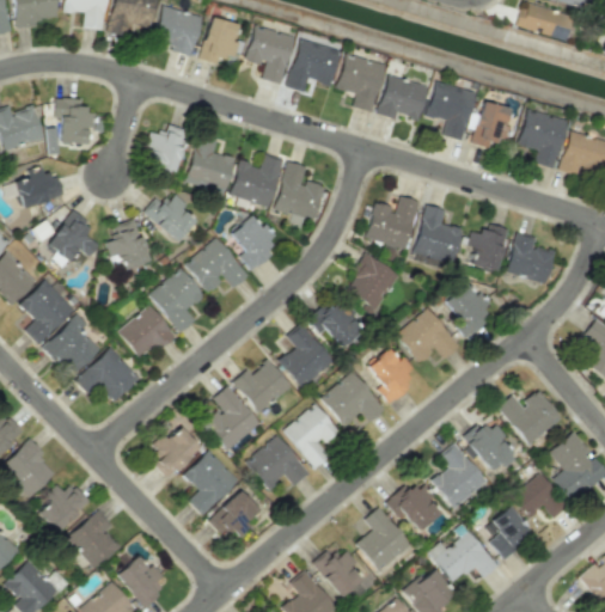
[(0,0),(0,34),(13,30),(5,0),(0,0)]
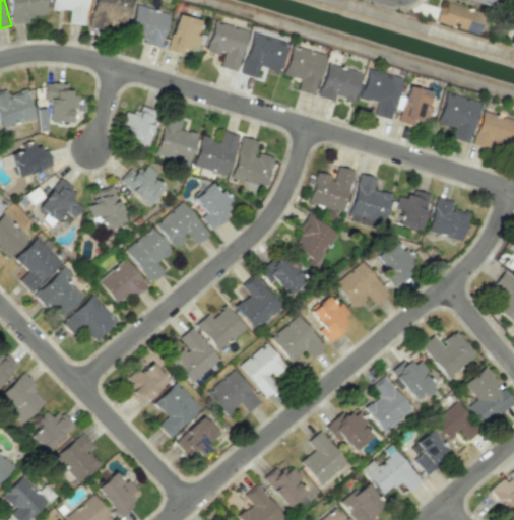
[(49,14),(48,0),(12,0),(14,22),(33,21),(31,15),(49,14)]
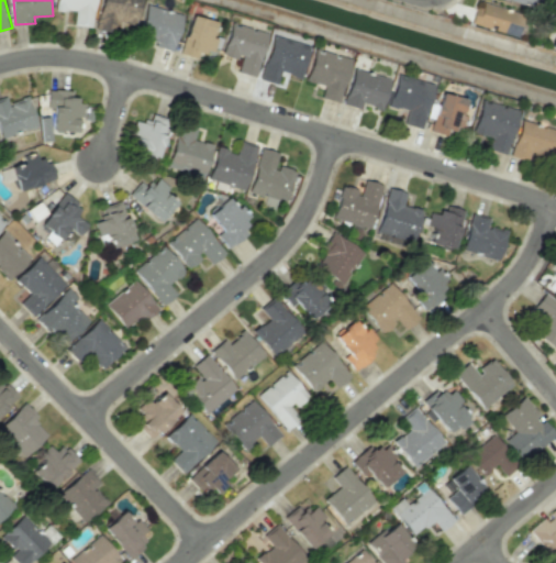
[(96,26),(98,0),(59,0),(59,10),(79,11),(78,25),(96,26)]
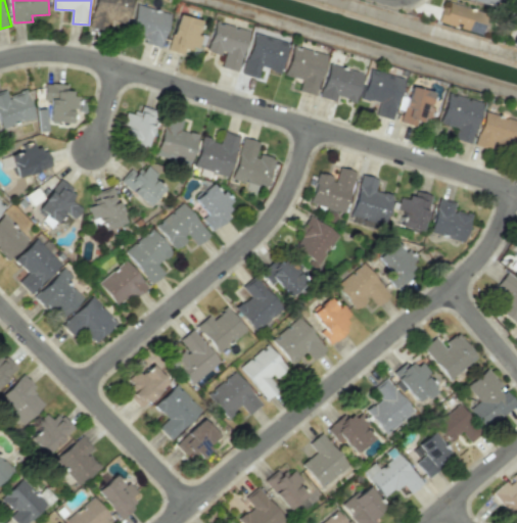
[(97,0),(93,28),(109,30),(111,21),(131,25),(134,0),(97,0)]
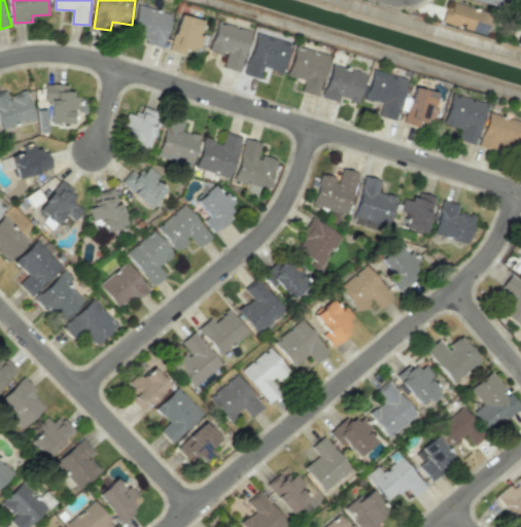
[(446,22),(488,35),(495,13),(452,0),(446,22)]
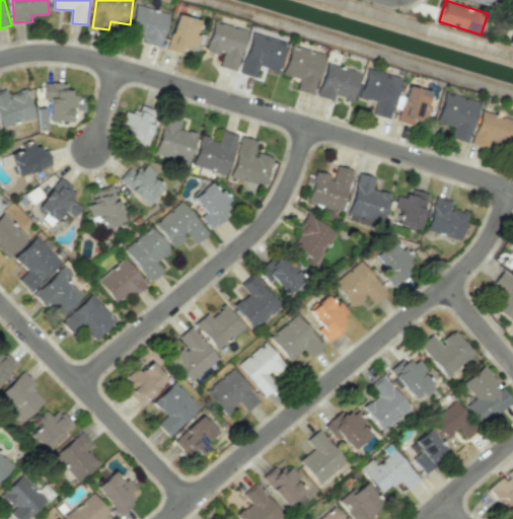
[(165,47),(171,11),(137,5),(132,34),(148,38),(147,44),(165,47)]
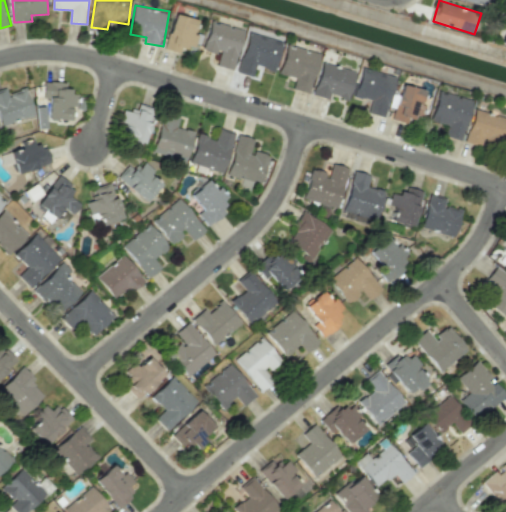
[(200,19),(176,14),(169,49),(183,53),(185,45),(198,48),(201,34),(197,34),(200,19)]
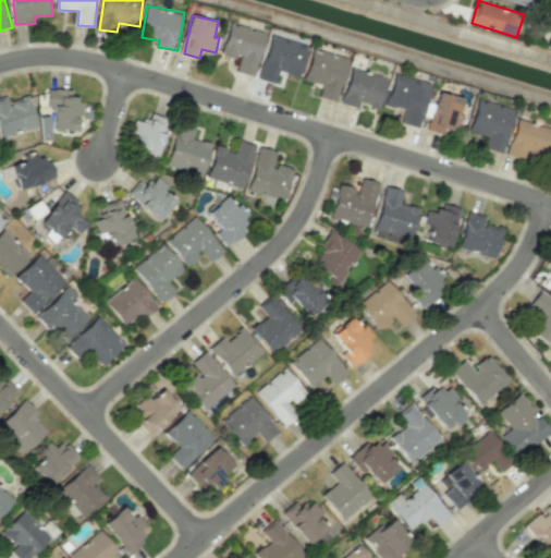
[(258,76),(270,32),(233,22),(224,55),(242,59),(240,71),(258,76)]
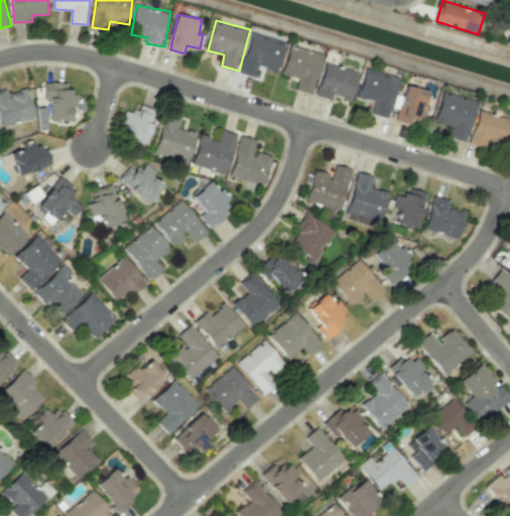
[(255,31),(242,72),(258,77),(261,66),(279,72),(288,42),(255,31)]
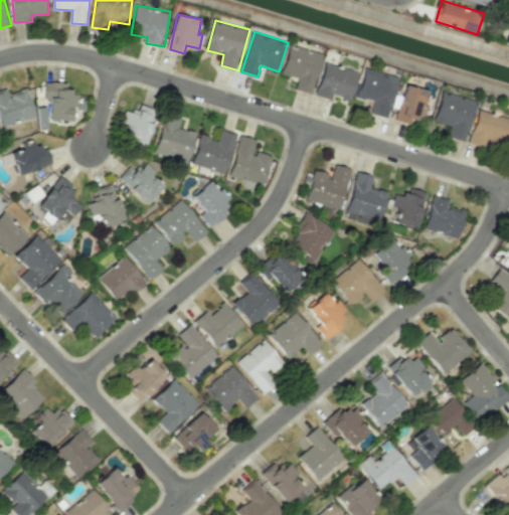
[(284,74),(302,78),(299,90),(316,94),(325,52),(291,44),(284,74)]
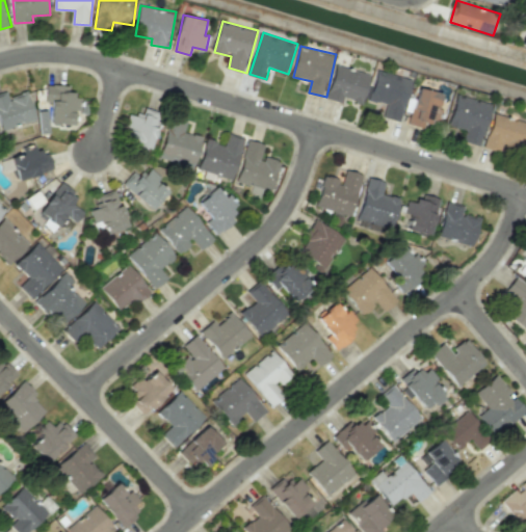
[(374,74),(338,64),(330,99),(346,103),(347,99),(367,103),(374,74)]
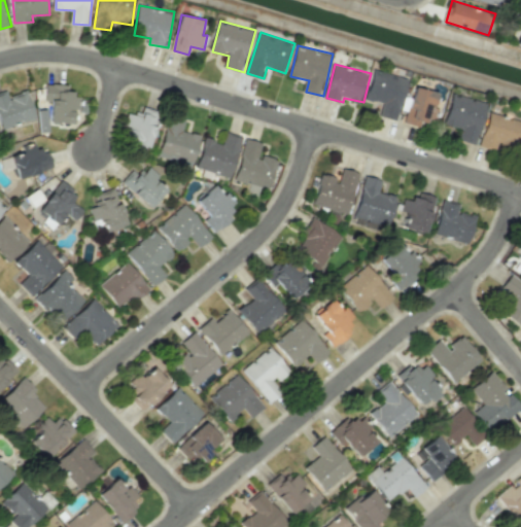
[(411,78),(376,69),(369,99),(386,104),(383,115),(401,119),(411,78)]
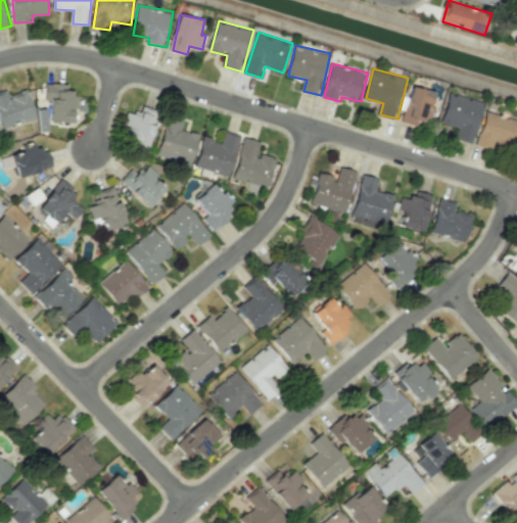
[(42,131),(52,131),(52,123),(76,123),(77,108),(84,109),(84,96),(74,95),(75,84),(48,83),(47,105),(43,105),(42,131)]
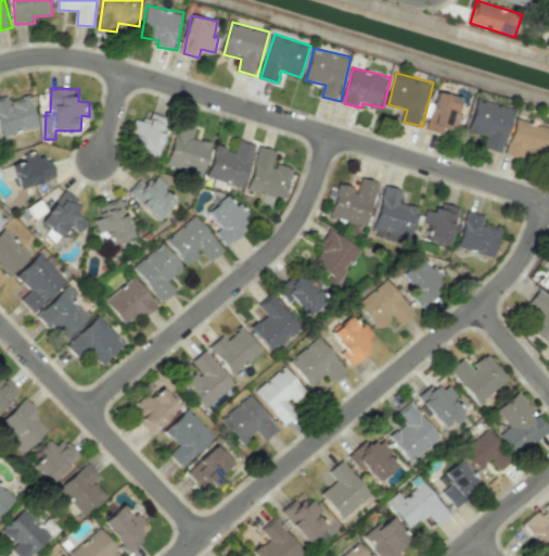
[(429,129),(448,135),(451,124),(462,127),(465,114),(460,113),(464,98),(439,91),(429,129)]
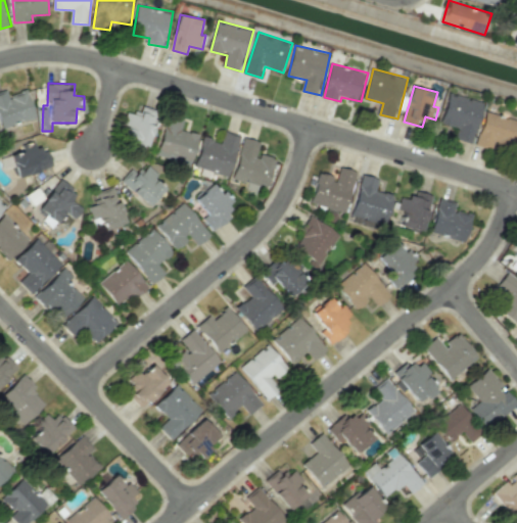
[(38,117),(30,90),(11,95),(10,90),(0,92),(0,113),(4,128),(38,117)]
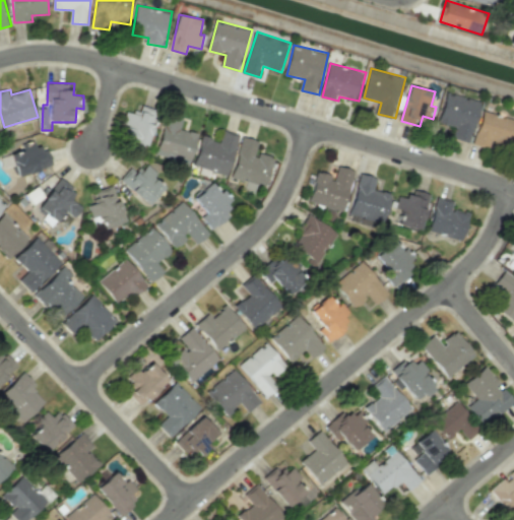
[(484,101),(449,91),(441,122),(458,127),(455,136),(472,141),(484,101)]
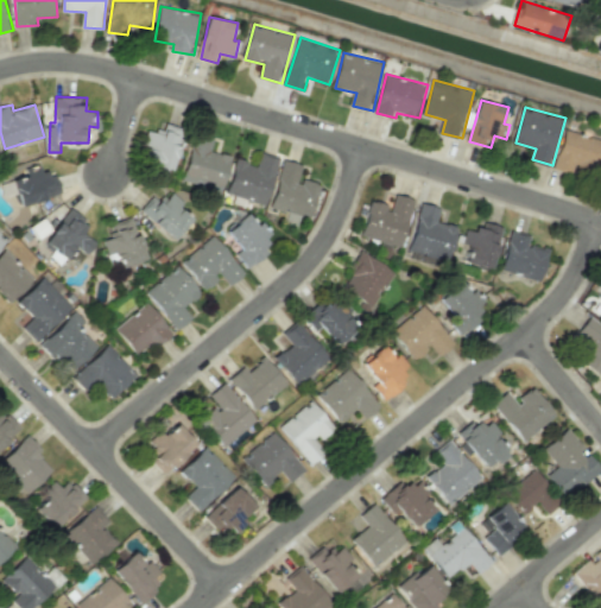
[(175,170),(187,130),(166,124),(164,134),(151,130),(147,145),(152,146),(147,162),(175,170)]
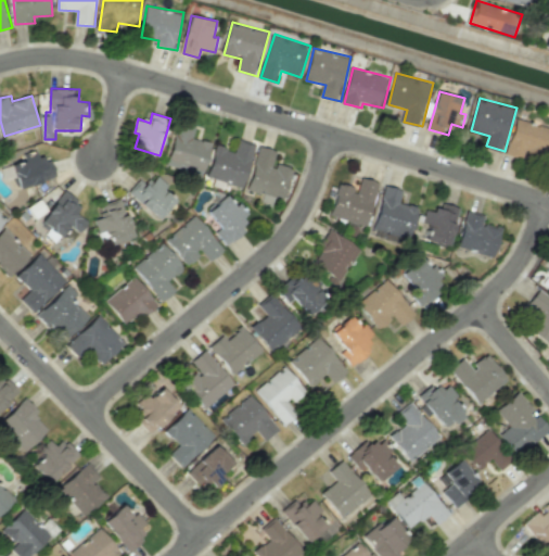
[(508,154),(525,160),(528,151),(547,156),(548,152),(548,127),(519,118),(508,154)]
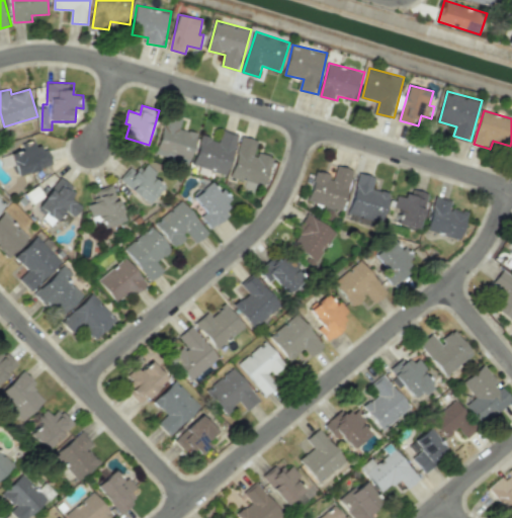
[(157,154),(191,163),(199,134),(182,128),(185,116),(169,112),(157,154)]
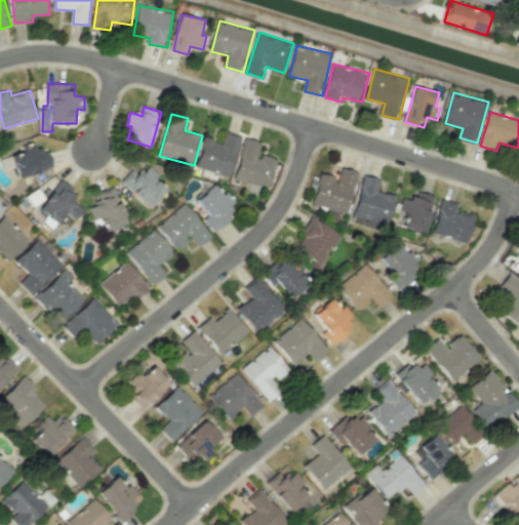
[(233,177),(244,136),(229,131),(225,143),(206,137),(197,167),(233,177)]
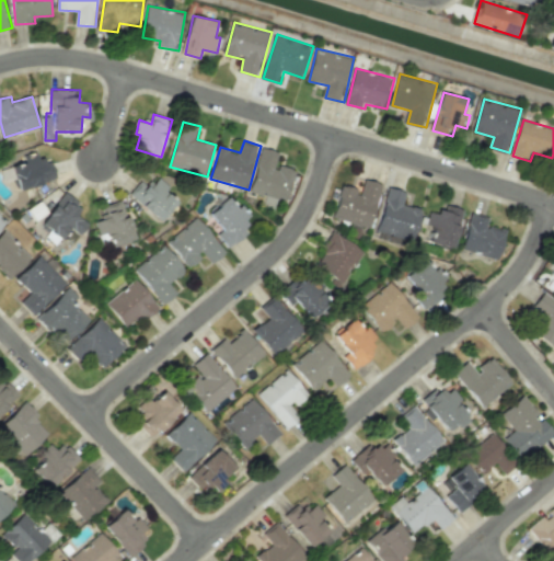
[(253,192),(290,201),(297,169),(280,165),(284,152),(264,147),(253,192)]
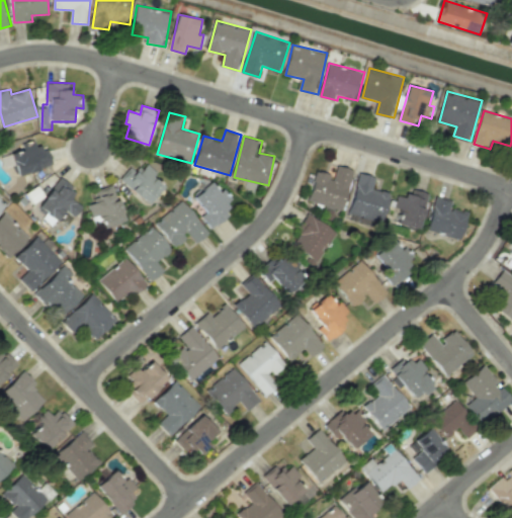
[(13,154),(20,176),(55,166),(49,144),(38,147),(37,141),(25,145),(26,151),(13,154)]
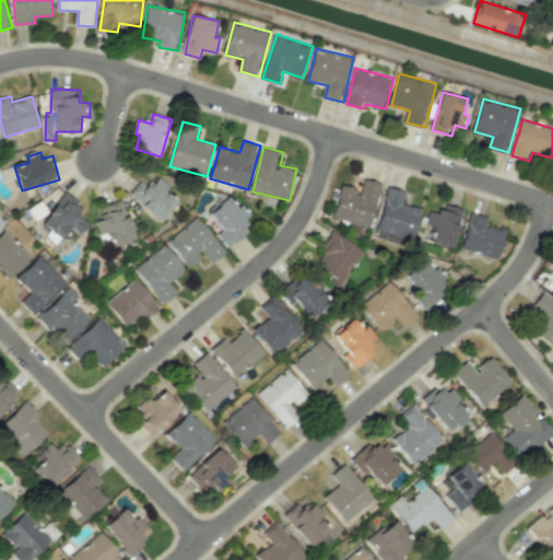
[(132,193),(162,221),(180,201),(168,191),(173,186),(161,175),(151,187),(144,181),(132,193)]
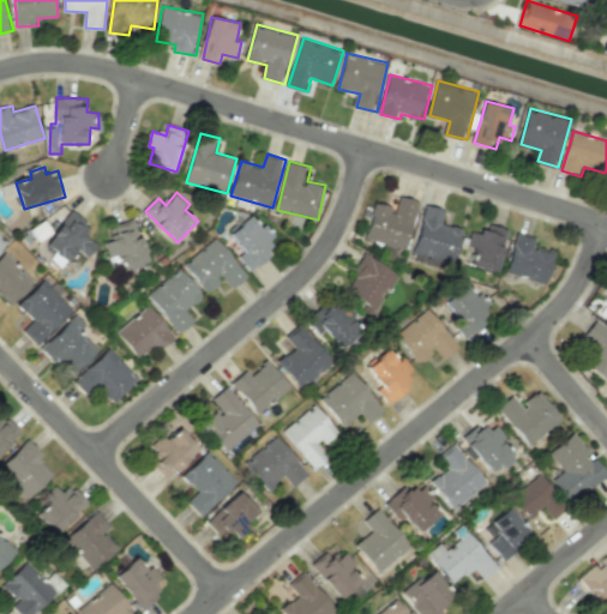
[(421,200),(402,196),(398,208),(377,202),(367,239),(409,250),(421,200)]
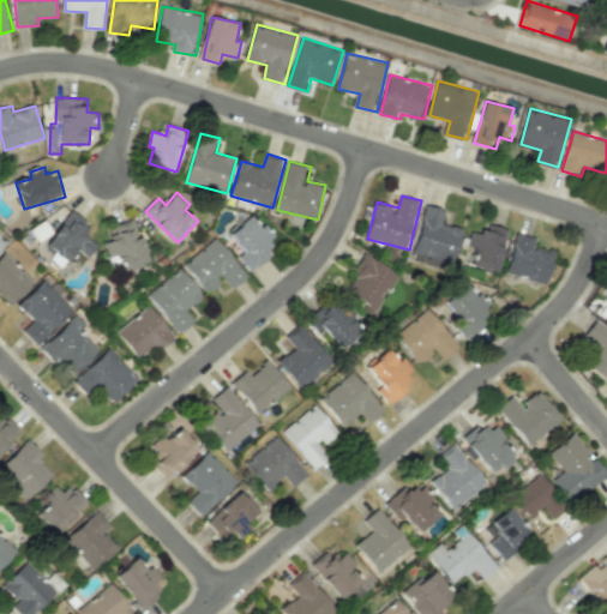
[(449,210),(430,204),(415,252),(456,264),(466,229),(445,223),(449,210)]
